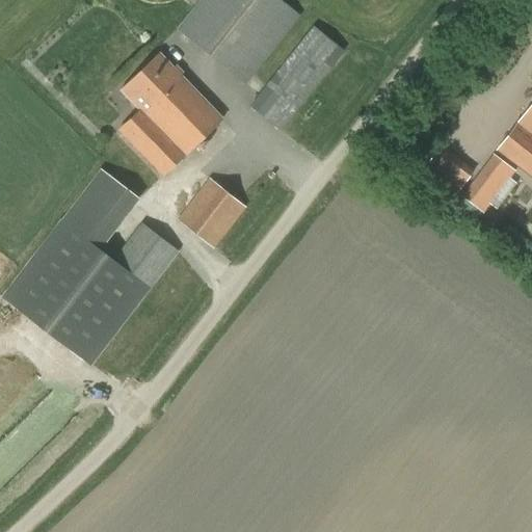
[(198,0),(176,30),(244,86),(300,17),(278,0),(198,0)]
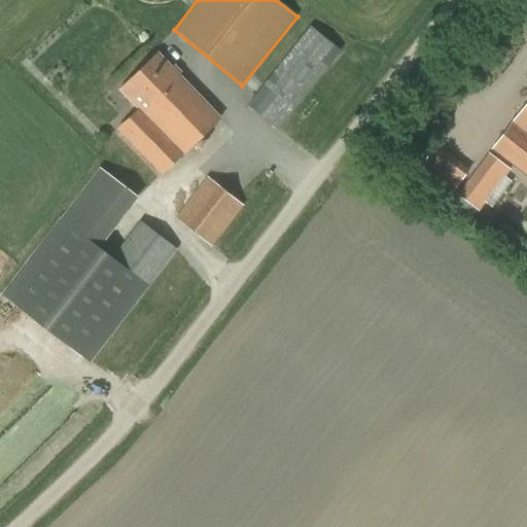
[(246,106),(277,132),(340,53),(309,28),(246,106)]
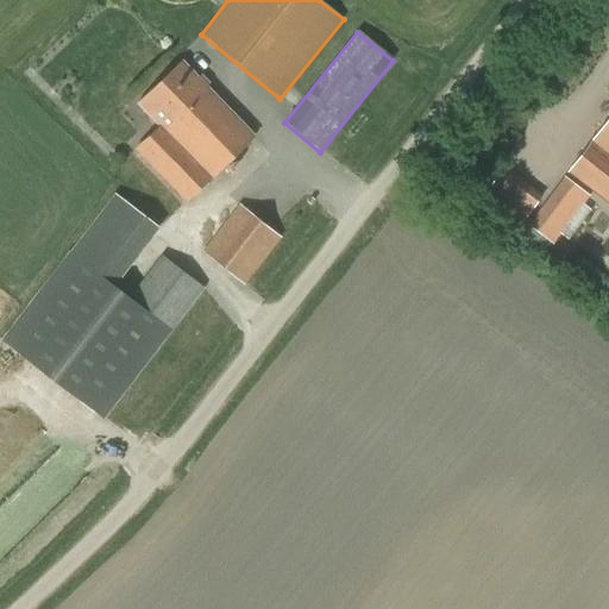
[(182,61),(138,104),(159,126),(136,150),(187,202),(255,136),(182,61)]
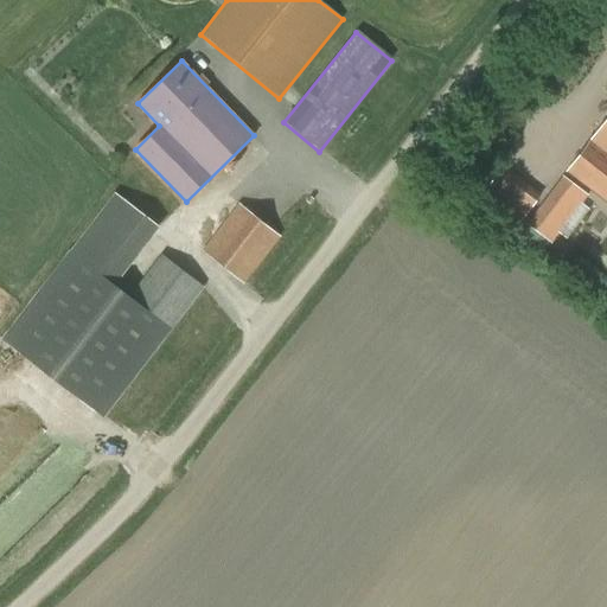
[(606,119),(567,173),(606,203),(606,119)]
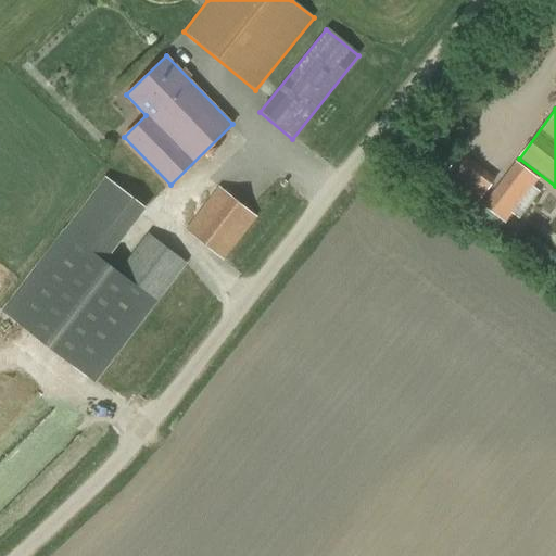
[(538,179),(515,161),(481,205),(504,224),(512,214),(518,219),(539,192),(532,187),(538,179)]
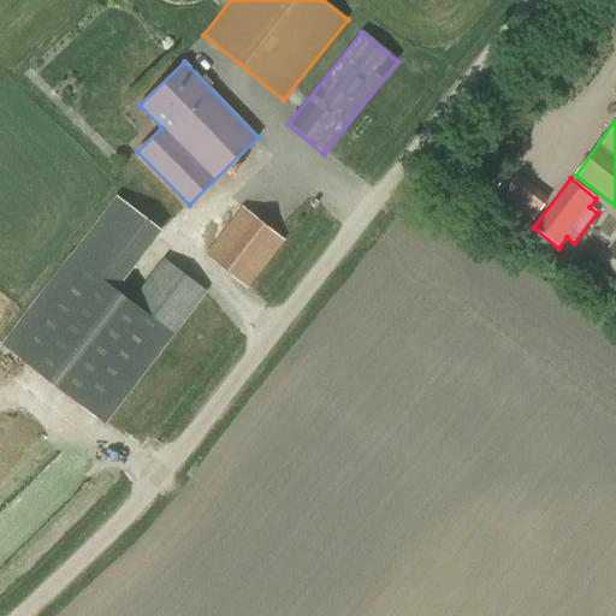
[(529,195),(515,214),(526,223),(540,203),(529,195)]
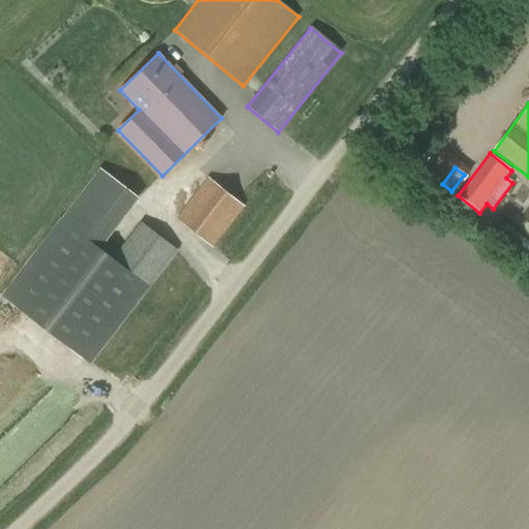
[(99,168),(60,219),(0,297),(89,365),(177,250),(141,221),(112,258),(100,249),(138,199),(99,168)]
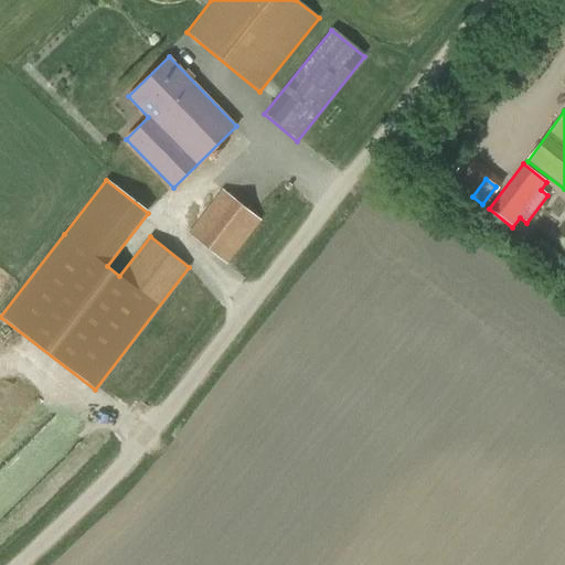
[(185,234),(226,266),(260,222),(221,190),(185,234)]
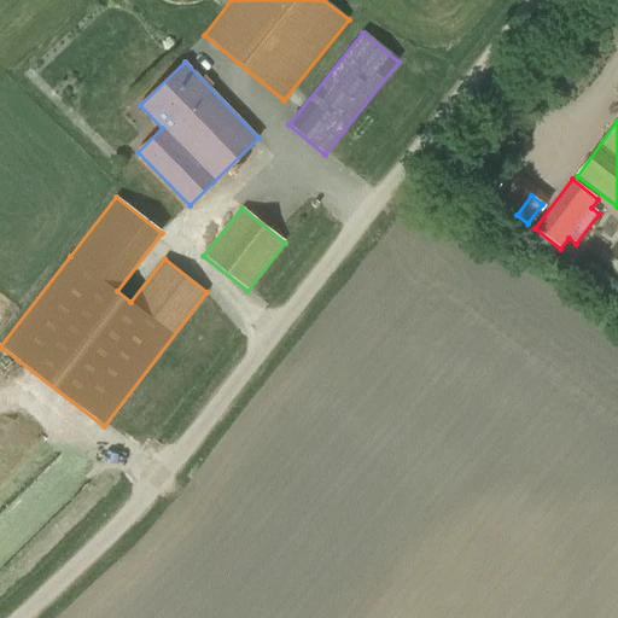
All buildings are outlined.
